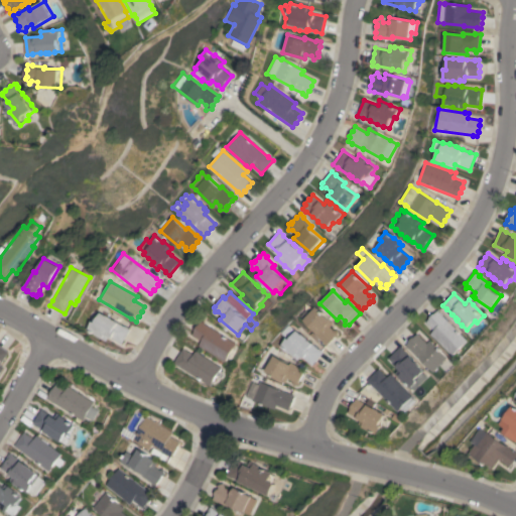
[(338,331),(339,337),(335,337),(334,338),(335,339),(330,343),(327,346),(323,343),(318,338),(315,341),(309,335),(313,330),(303,319),(315,306),(333,323),(330,327),(334,331),(338,331)]
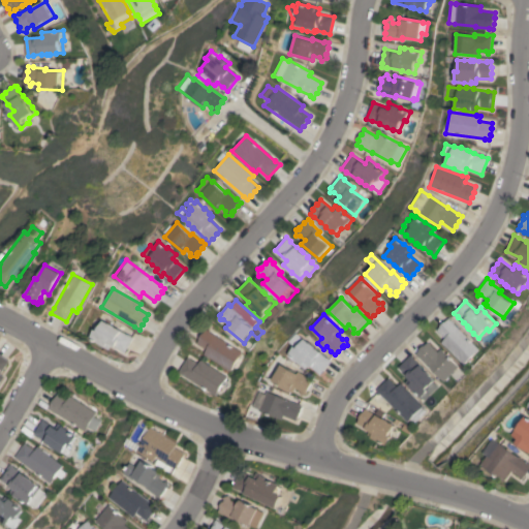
[(453,321),(480,349),(465,365),(445,345),(445,346),(442,342),(445,339),(437,331),(441,327),(440,325),(445,321),(449,318),(453,321)]
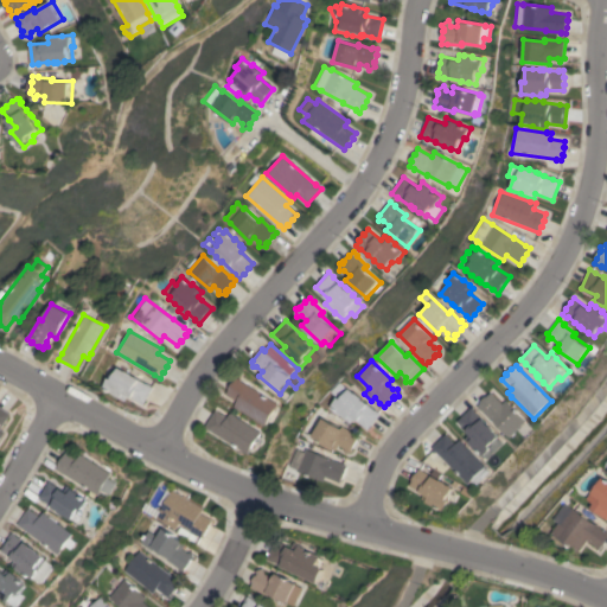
[(127,396),(125,401),(113,395),(113,394),(102,388),(108,377),(110,379),(117,368),(125,371),(125,370),(132,374),(131,375),(134,376),(139,378),(139,379),(147,384),(147,383),(153,387),(142,404),(127,396)]
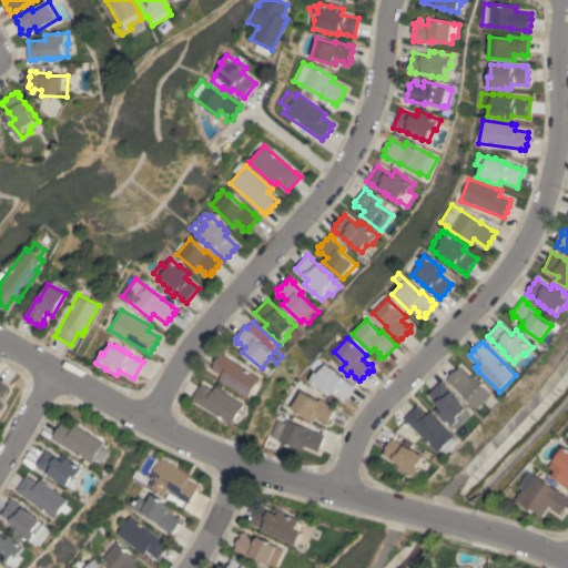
[(224,383),(220,381),(223,376),(212,369),(215,364),(214,364),(219,357),(219,358),(222,353),(226,356),(262,378),(250,398),(224,383)]
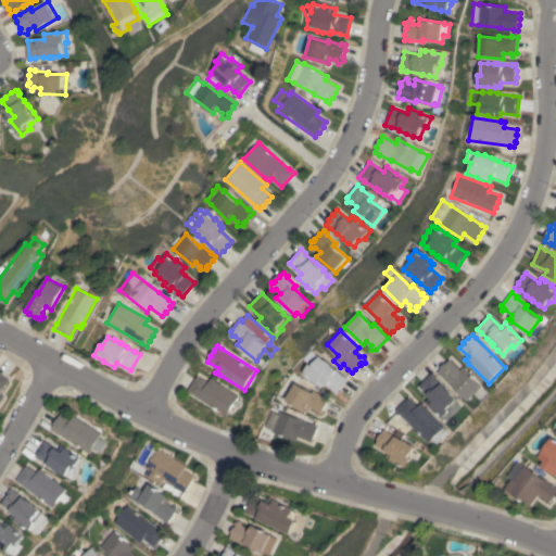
[(337,394),(324,383),(320,388),(311,380),(311,379),(302,373),(308,364),(312,366),(319,356),(325,361),(325,359),(331,365),(330,365),(332,367),(337,370),(343,376),(348,379),(337,394)]
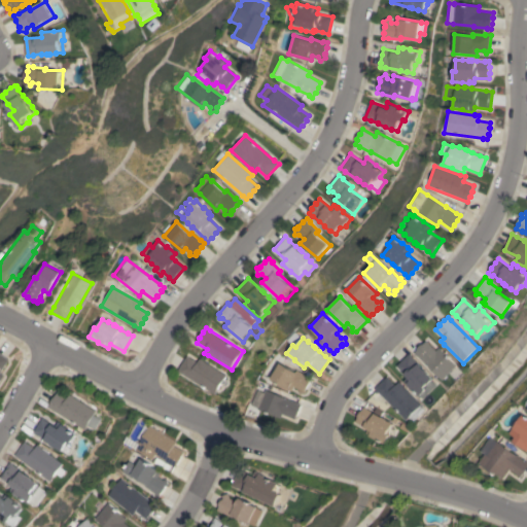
[(436,351),(440,347),(458,365),(443,380),(426,363),(419,356),(418,356),(415,353),(418,350),(418,349),(422,344),(423,345),(427,341),(436,351)]
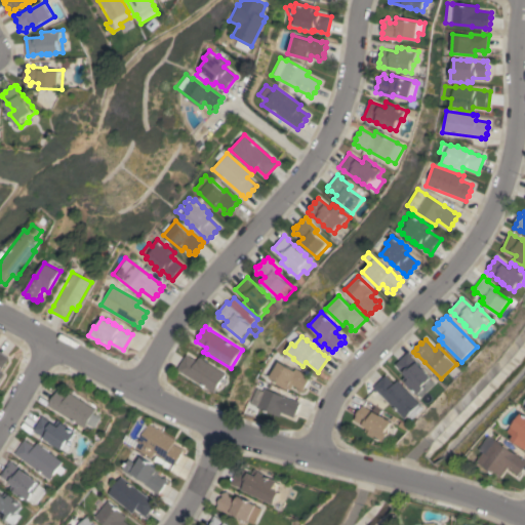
[(0,351),(9,358),(1,371),(4,374),(0,380),(0,351)]
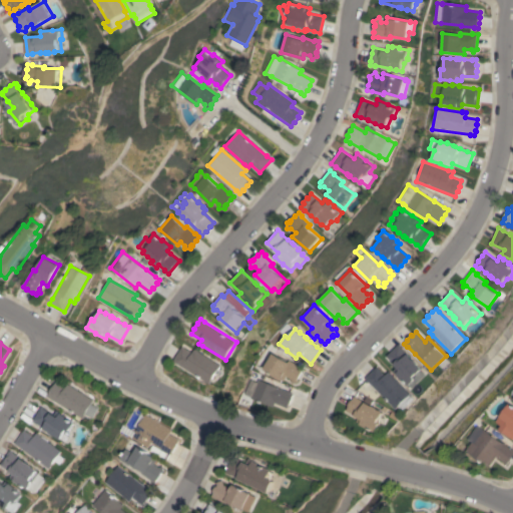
[(399,344),(404,349),(403,349),(412,358),(414,360),(414,359),(416,361),(416,362),(423,369),(422,370),(426,375),(413,388),(410,385),(409,386),(402,378),(402,379),(394,371),(397,367),(395,365),(395,364),(387,356),(399,344)]
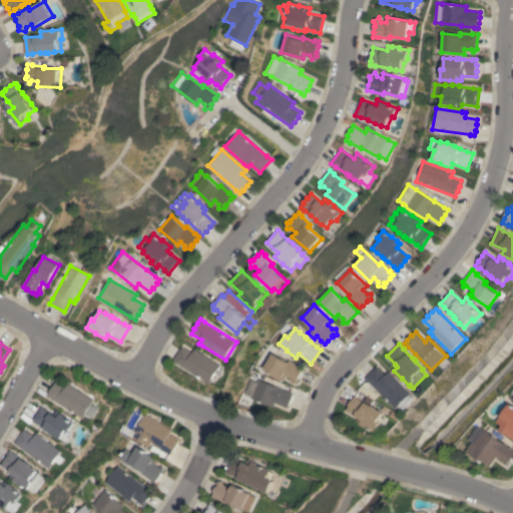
[(178,363),(177,364),(173,361),(182,347),(193,353),(195,349),(199,351),(199,352),(221,365),(210,383),(178,363)]
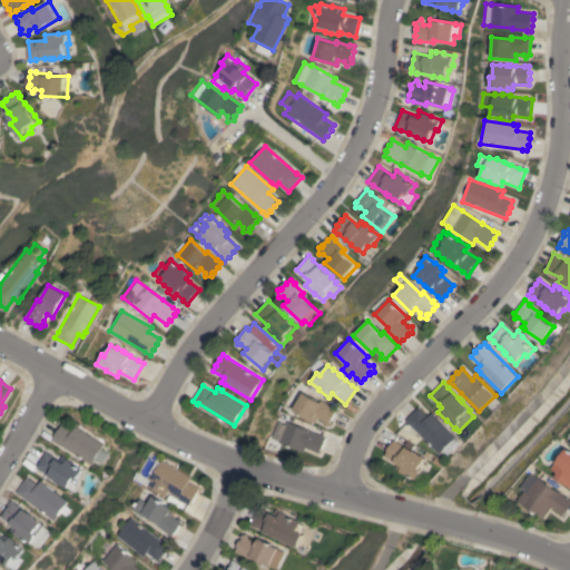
[(317,418),(315,423),(293,410),(302,393),(320,402),(321,400),(330,405),(332,401),(336,403),(334,406),(336,409),(334,414),(335,414),(332,420),(331,420),(330,421),(331,424),(324,426),(323,421),(317,418)]
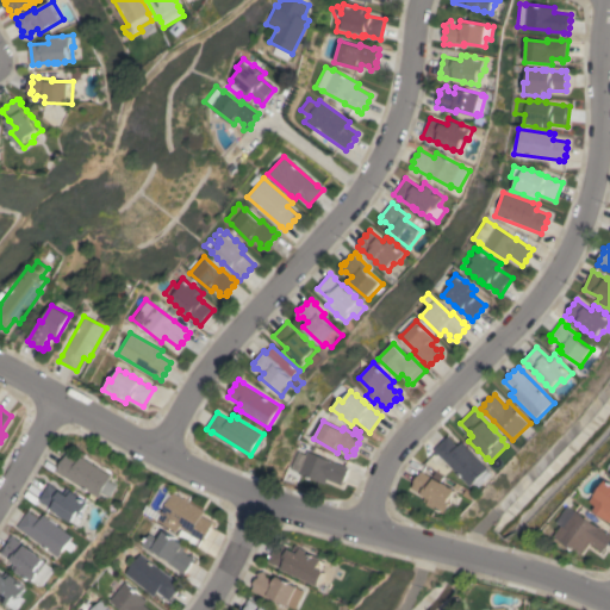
[(480,486),(475,481),(471,486),(440,454),(439,455),(434,449),(448,436),(459,446),(464,442),(467,446),(466,446),(489,468),(487,470),(492,474),(480,486)]
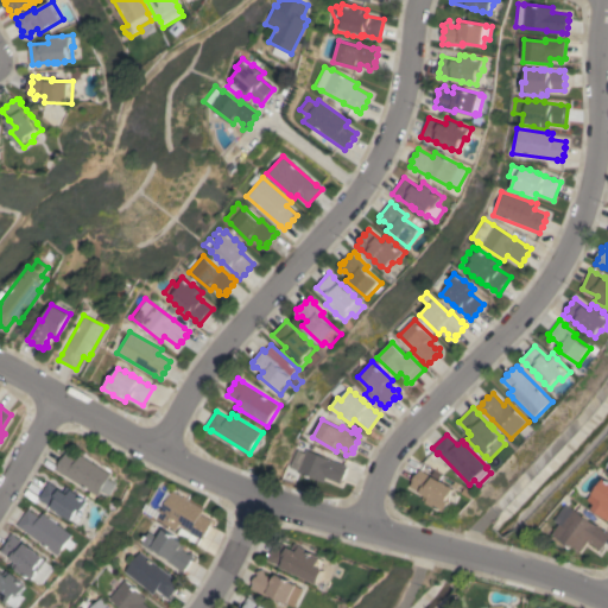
[(305,449),(329,458),(331,453),(344,458),(342,463),(348,466),(346,472),(343,479),(342,479),(341,483),(325,477),(323,482),(297,472),(297,470),(290,468),(297,450),(304,453),(305,449)]
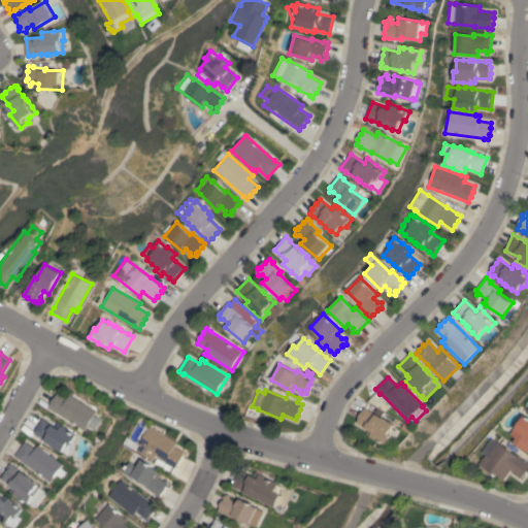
[(54,410),(53,410),(48,407),(52,402),(54,398),(55,398),(58,393),(68,399),(71,395),(74,397),(98,411),(96,416),(103,420),(97,430),(90,425),(87,430),(54,410)]
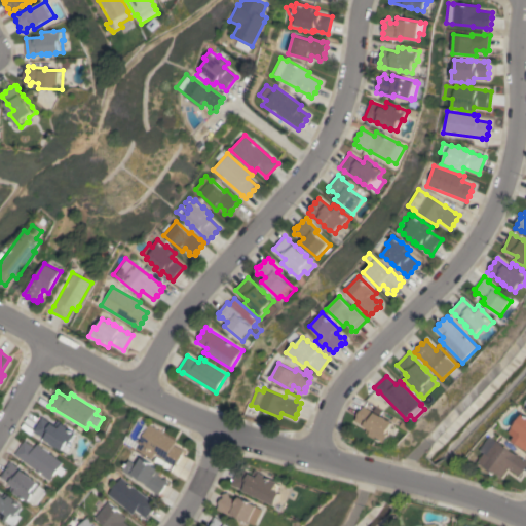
[(385,443),(369,436),(370,434),(366,431),(368,428),(365,426),(365,425),(355,421),(358,416),(361,410),(362,411),(364,407),(382,416),(382,415),(388,418),(387,419),(389,420),(393,422),(389,430),(390,436),(389,436),(385,443)]
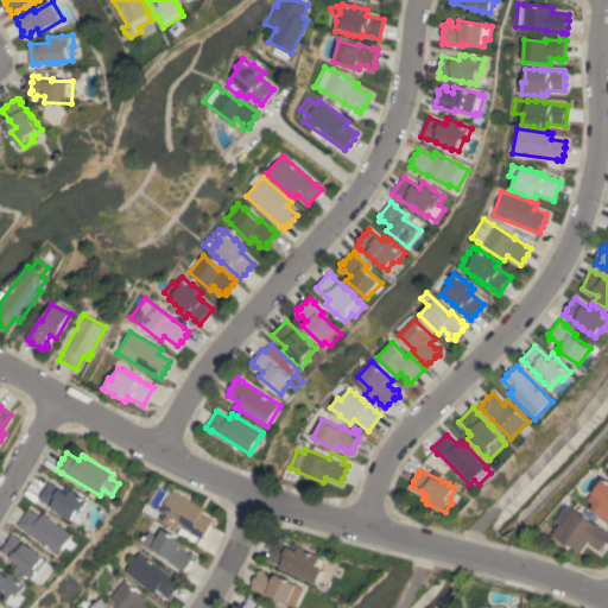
[(607,520),(593,510),(596,505),(589,500),(595,492),(606,477),(607,479),(607,520)]
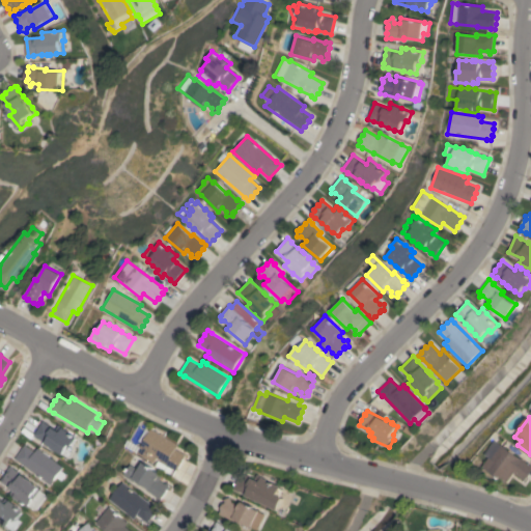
[(68,447),(64,454),(59,451),(58,451),(52,448),(53,447),(39,438),(38,439),(34,436),(44,420),(57,428),(60,424),(70,430),(70,431),(79,438),(74,445),(74,446),(68,447)]
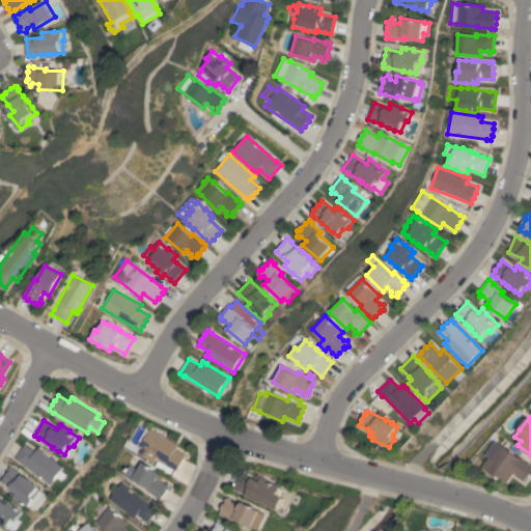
[(150,428),(177,445),(175,449),(186,455),(183,459),(184,460),(180,466),(179,466),(177,470),(156,457),(152,463),(136,452),(150,428)]
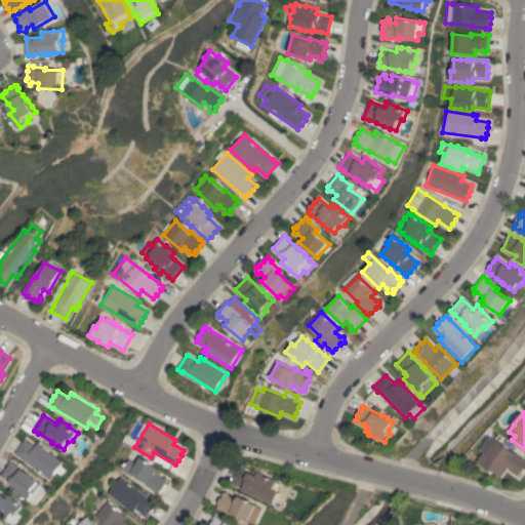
[(489,435),(495,440),(496,440),(514,453),(515,452),(524,459),(524,458),(524,467),(522,472),(521,472),(519,475),(508,468),(500,478),(477,460),(483,452),(479,449),(489,435)]
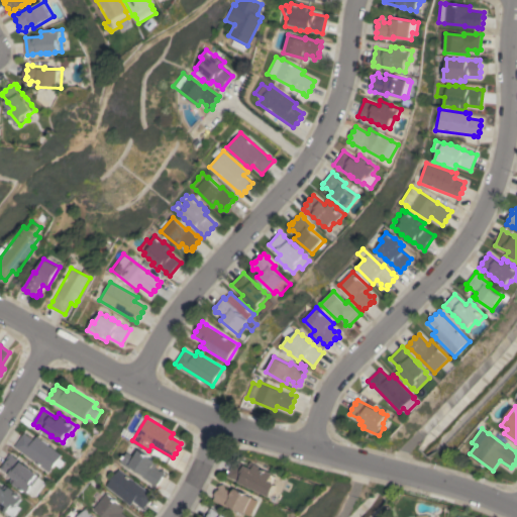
[(52,472),(20,450),(15,446),(25,432),(35,440),(38,436),(42,438),(41,439),(42,439),(43,438),(49,443),(48,444),(64,454),(62,458),(67,462),(63,469),(57,464),(52,472)]
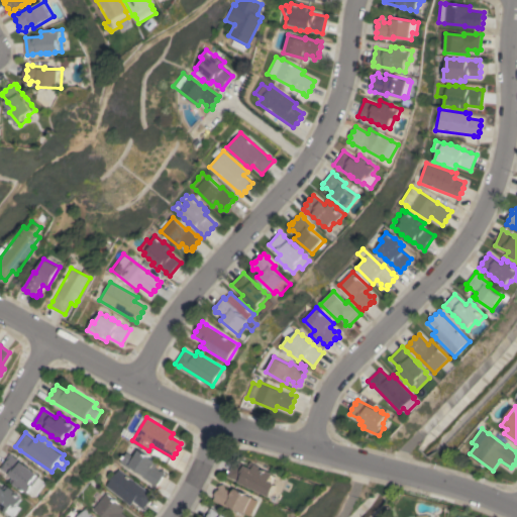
[(164,470),(166,476),(163,477),(162,478),(163,478),(159,484),(159,483),(156,487),(151,484),(152,484),(142,477),(143,475),(130,466),(128,469),(119,462),(126,452),(133,457),(138,449),(159,462),(156,468),(160,471),(164,470)]
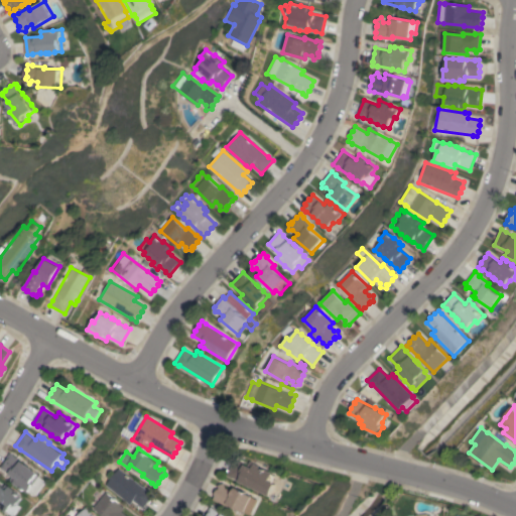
[(29,492),(20,486),(20,487),(15,483),(15,484),(10,481),(13,476),(1,467),(11,453),(16,457),(15,458),(22,462),(22,461),(27,464),(26,464),(28,466),(29,465),(34,469),(34,470),(39,473),(34,481),(34,485),(29,492)]
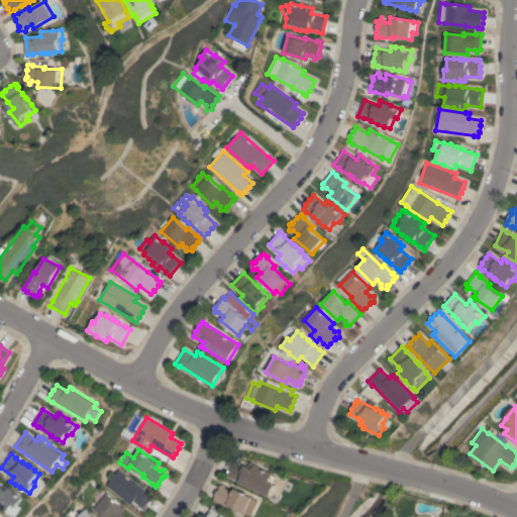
[(235,460),(249,467),(251,461),(255,463),(255,464),(275,474),(274,476),(277,477),(275,483),(277,485),(272,497),(240,483),(240,482),(228,477),(235,460)]
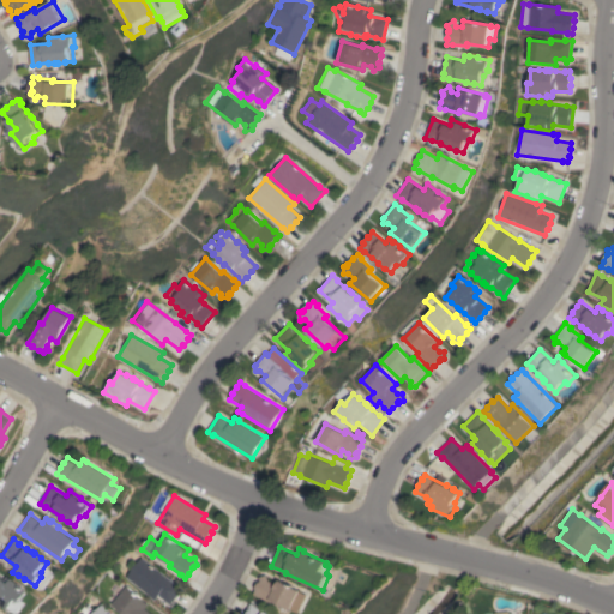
[(182,589),(170,605),(158,595),(155,601),(151,597),(125,577),(140,557),(182,589)]
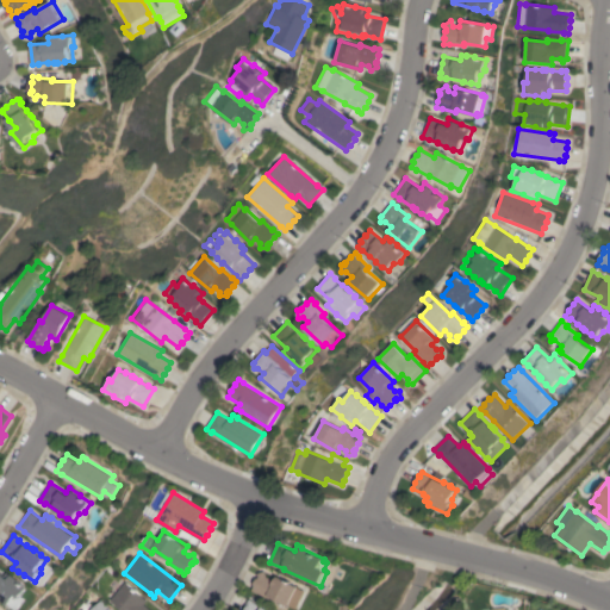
[(16,598),(10,605),(4,601),(0,597),(0,571),(4,574),(10,573),(12,576),(13,574),(19,579),(19,580),(29,587),(22,596),(23,596),(22,597),(16,598)]
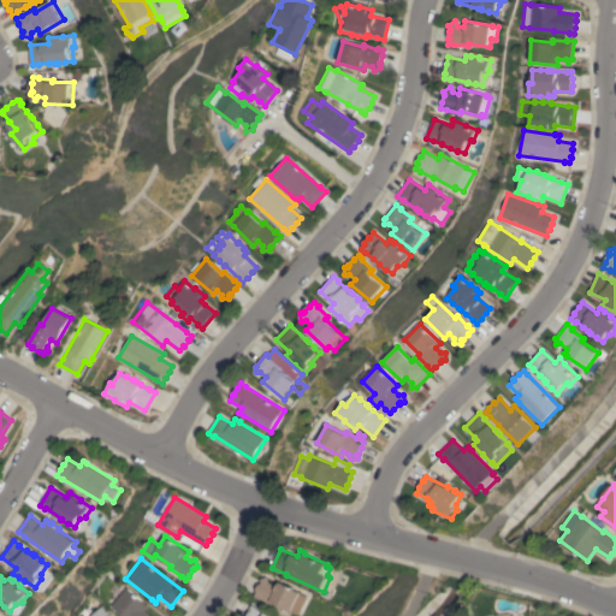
[(260,579),(268,576),(270,582),(276,585),(278,579),(303,592),(303,593),(312,598),(302,615),(289,609),(288,612),(282,610),(284,606),(274,602),(273,605),(260,598),(260,599),(255,596),(258,591),(256,591),(260,584),(261,584),(260,579)]
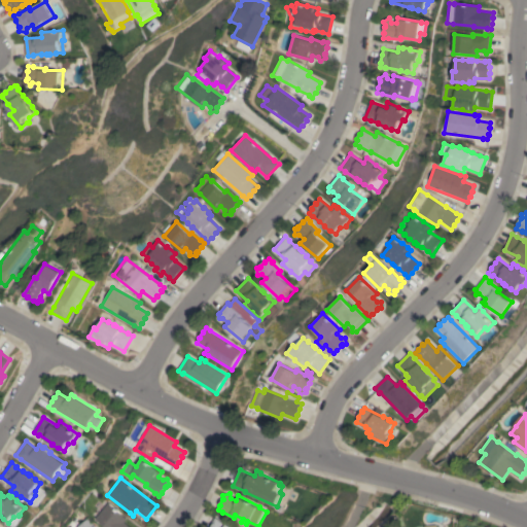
[(130,526),(105,526),(95,518),(107,502),(127,519),(124,522),(130,526)]
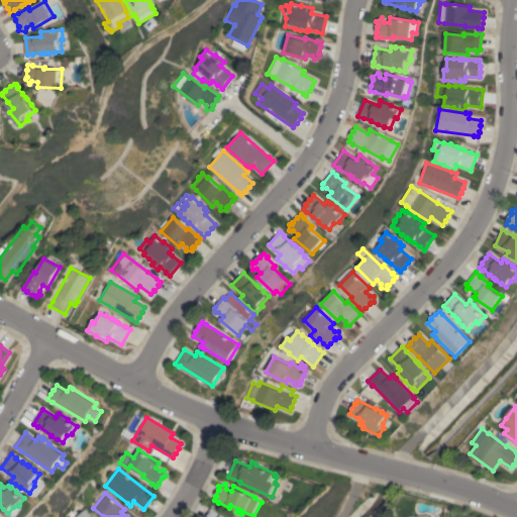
[(206,516),(212,507),(216,509),(215,510),(223,515),(224,514),(228,516),(206,516)]
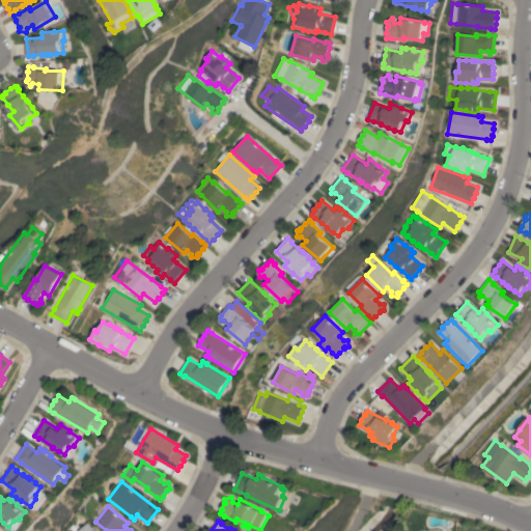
[(96,530),(79,530),(88,522),(96,530)]
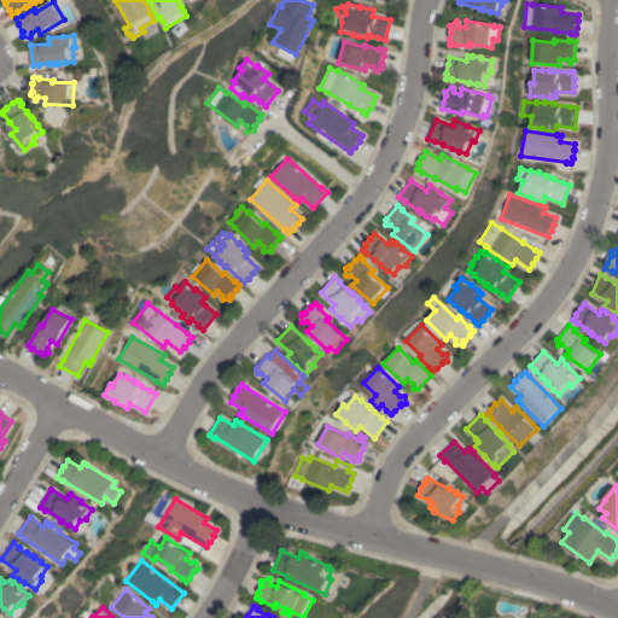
All buildings are outlined.
